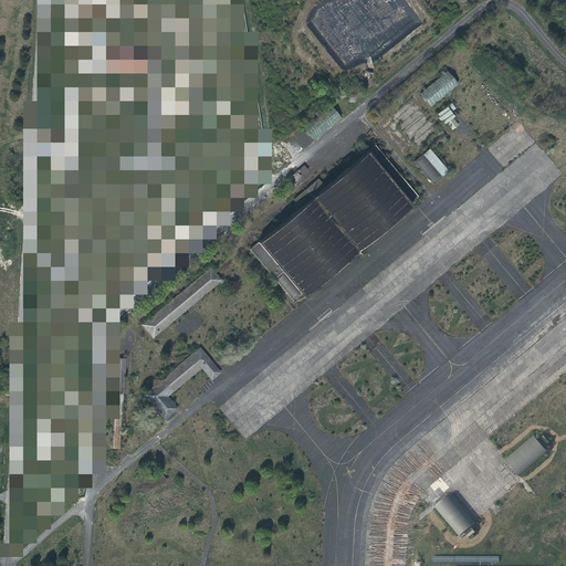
[(104,48),(105,40),(92,39),(91,48),(104,48)]
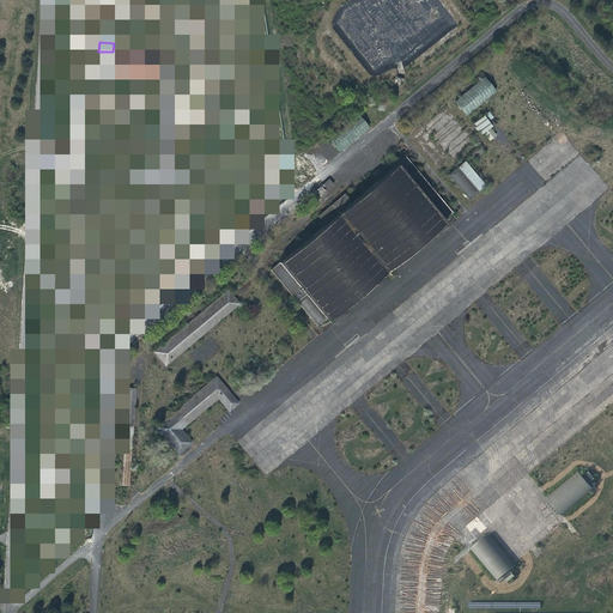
[(159,59),(120,56),(120,74),(158,77),(159,59)]
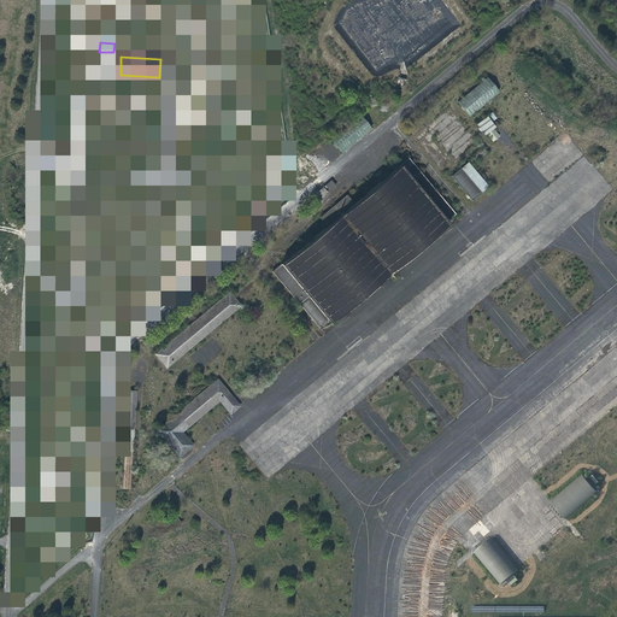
[(469,116),(498,92),(487,78),(458,103),(469,116)]
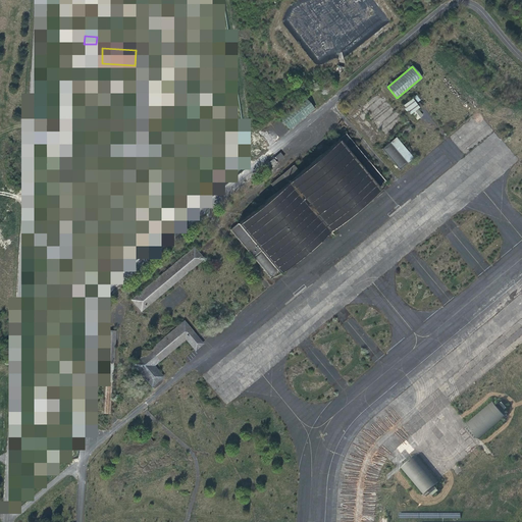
[(384,184),(342,132),(228,224),(271,276),(384,184)]
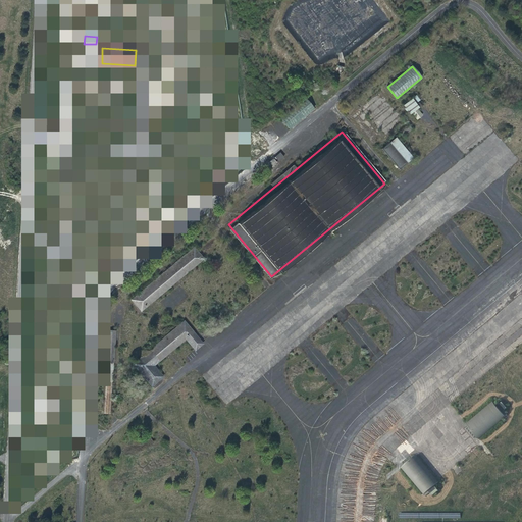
[(396,139),(389,143),(406,163),(412,158),(396,139)]
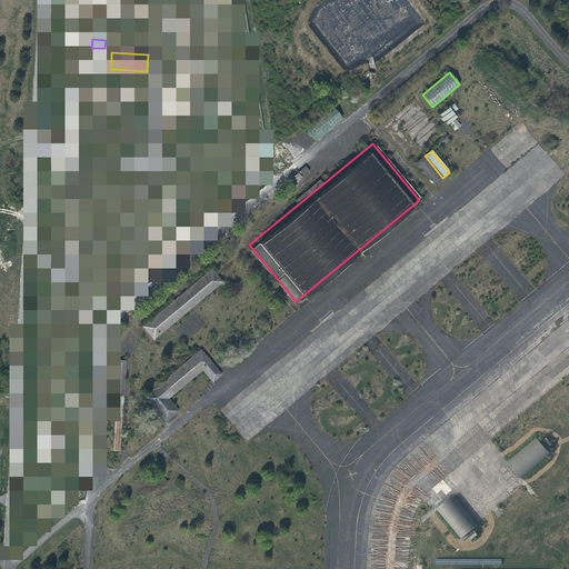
[(433,186),(442,178),(425,156),(416,163),(433,186)]
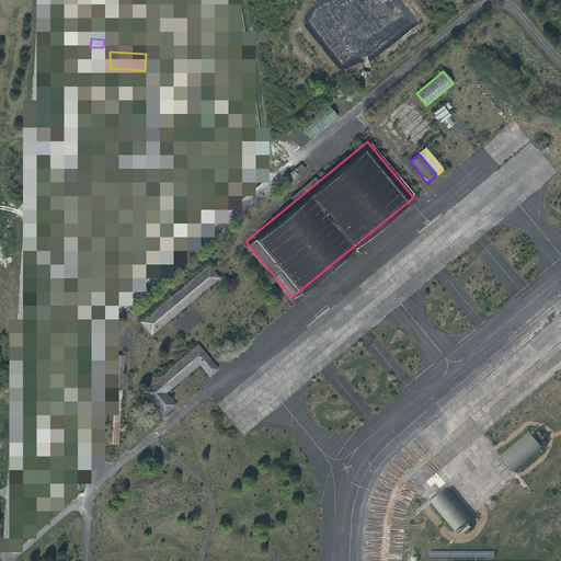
[(218,279),(208,266),(140,321),(150,333),(218,279)]
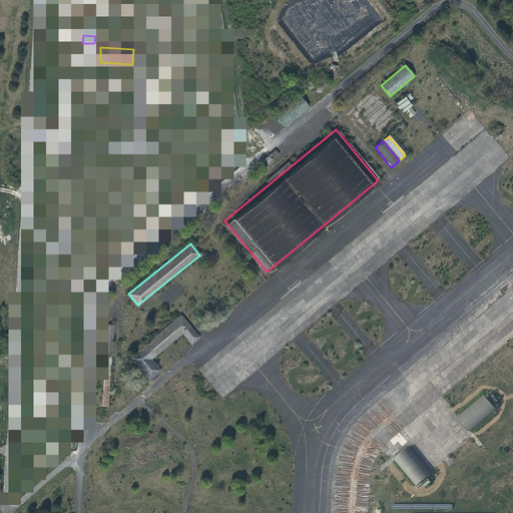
[(149,381),(161,371),(150,359),(181,334),(191,345),(199,338),(180,315),(129,358),(149,381)]
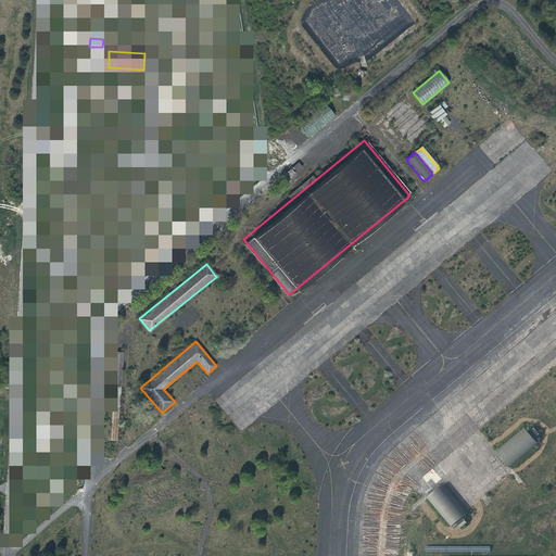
[(123,353),(113,352),(112,387),(122,387),(123,353)]
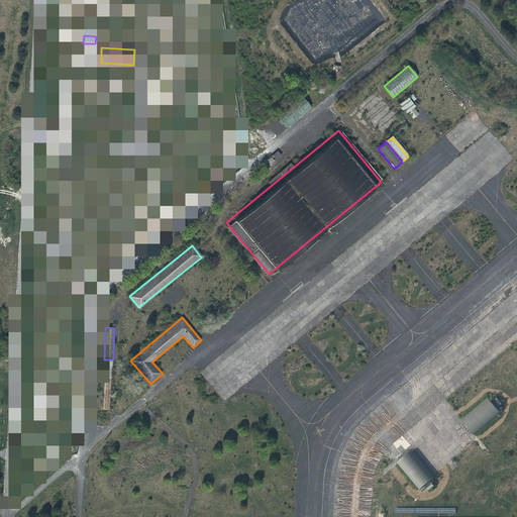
[(110,379),(103,379),(102,410),(109,410),(110,379)]
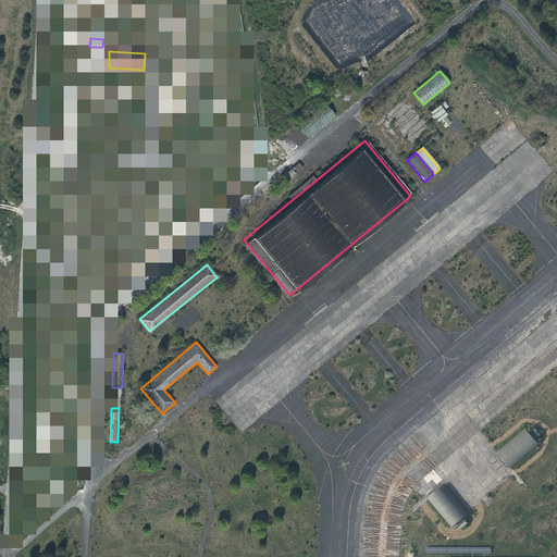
[(527,429),(497,454),(510,469),(540,444),(527,429)]
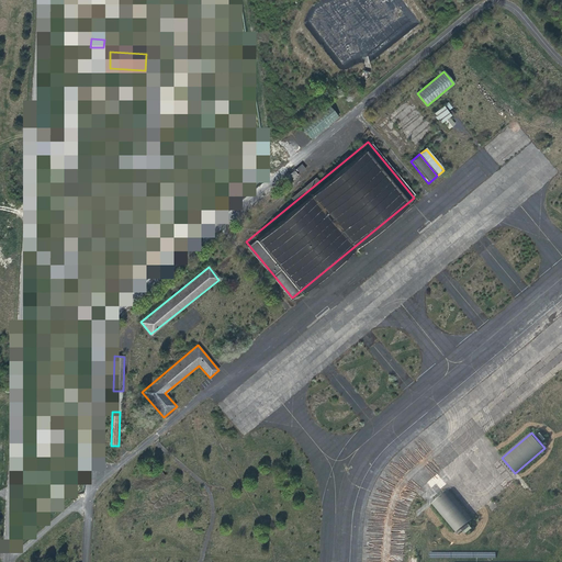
[(449,491),(433,504),(457,532),(473,519),(449,491)]
